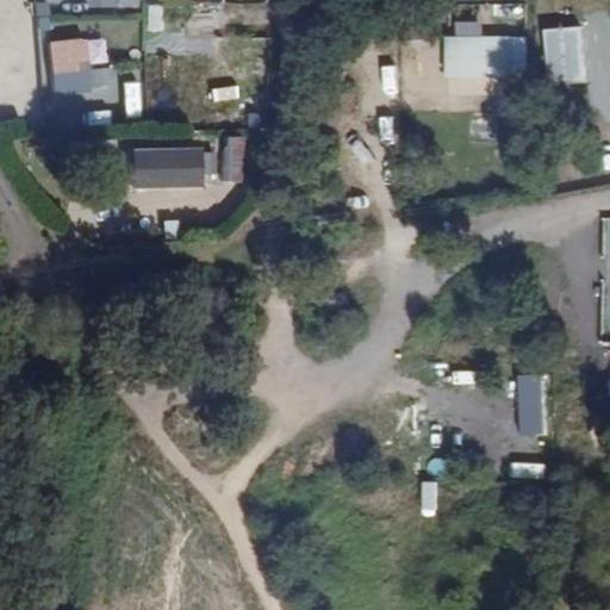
[(80,37),(80,22),(47,23),(45,4),(36,4),(37,38),(80,37)]
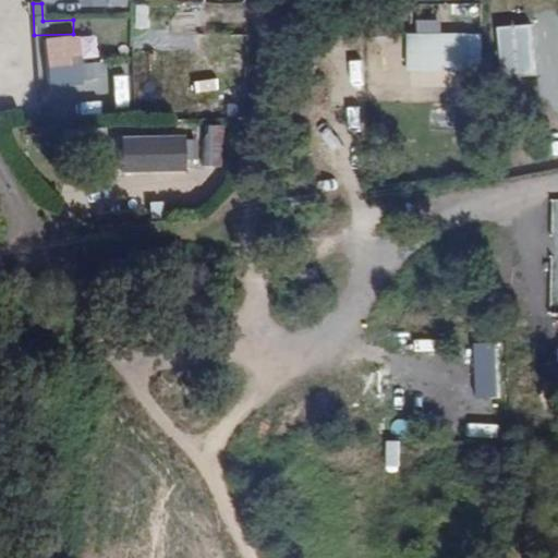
[(408,20),(405,70),(480,73),(481,34),(438,32),(439,22),(408,20)]
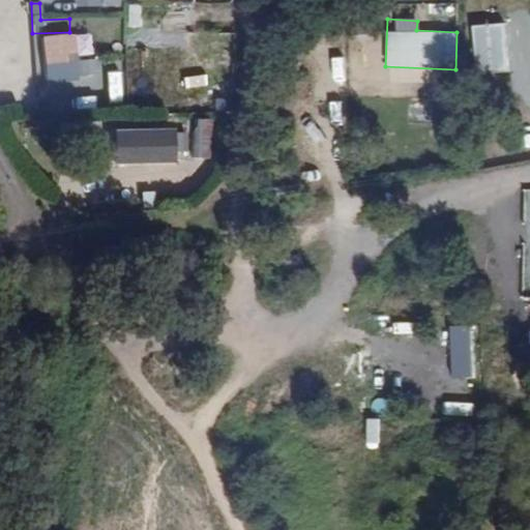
[(472,74),(505,74),(503,24),(471,25),(472,74)]
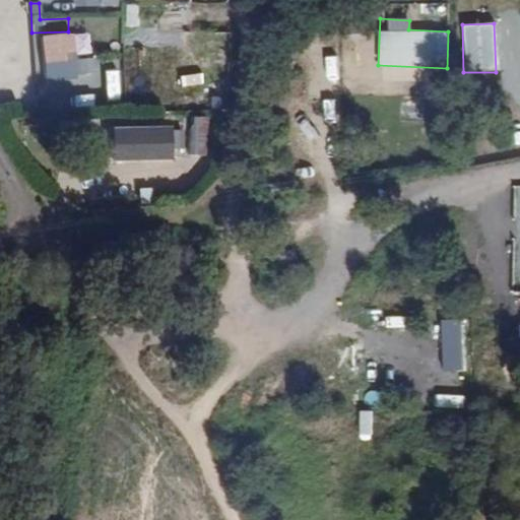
[(88,59),(87,34),(37,35),(39,84),(99,82),(100,102),(118,101),(117,58),(88,59)]
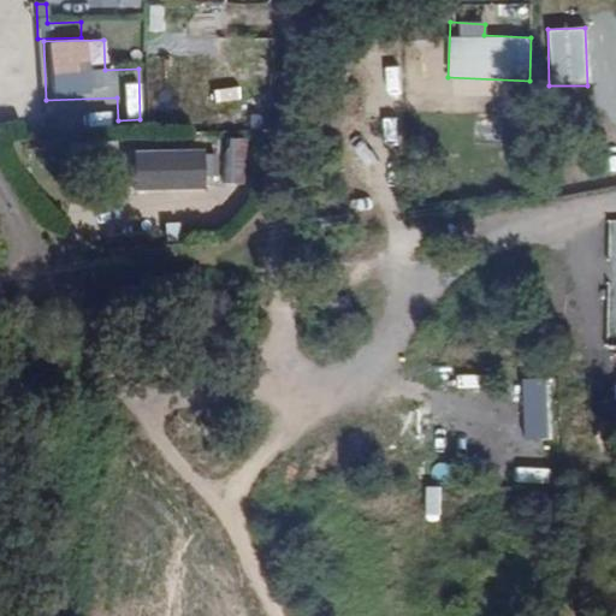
[(247,183),(249,140),(224,138),(221,182),(247,183)]
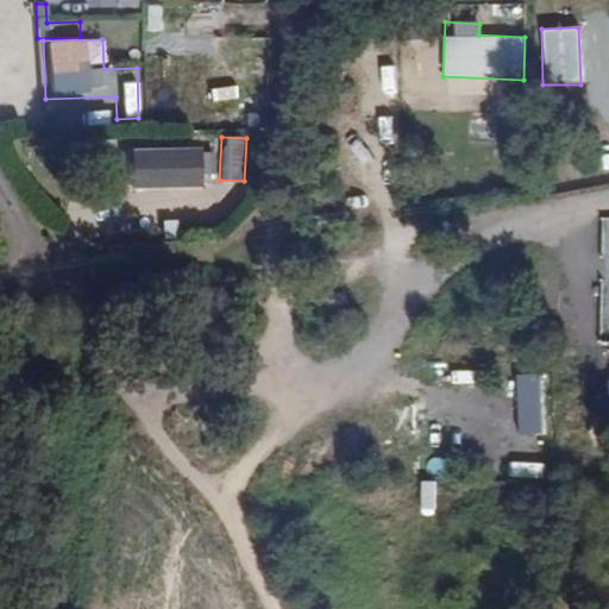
[(195,190),(195,175),(213,175),(213,150),(125,148),(124,189),(195,190)]
